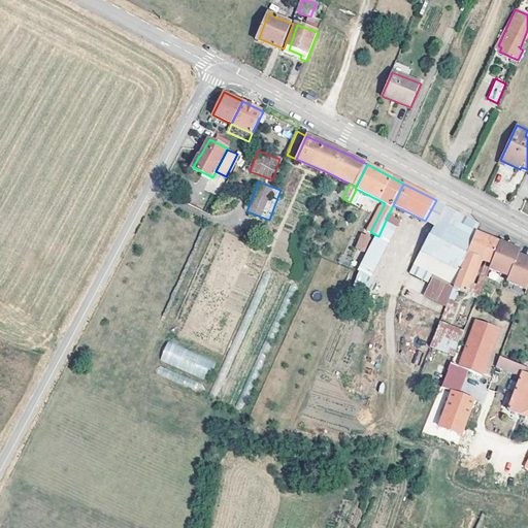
[(326,190),(322,198),(333,204),(337,196),(326,190)]
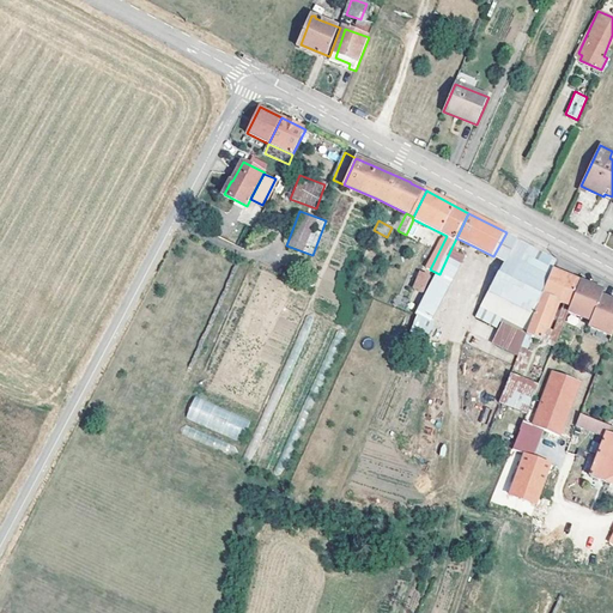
[(410,228),(406,235),(419,242),(423,236),(410,228)]
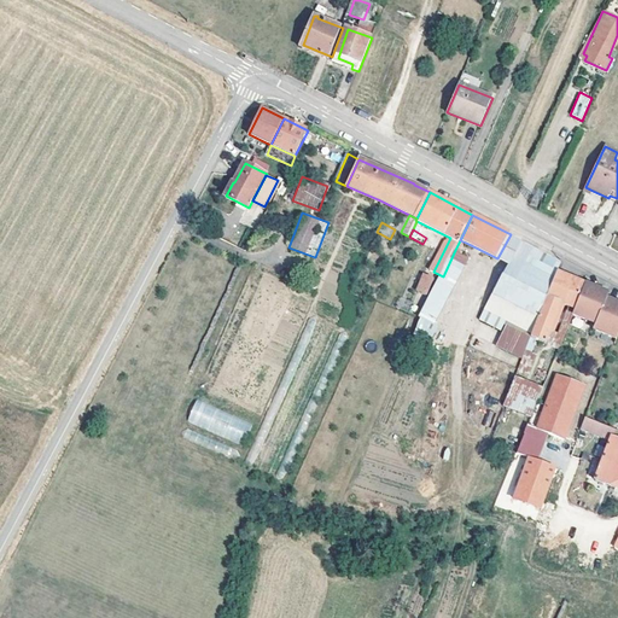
[(511,234),(497,258),(509,266),(523,242),(511,234)]
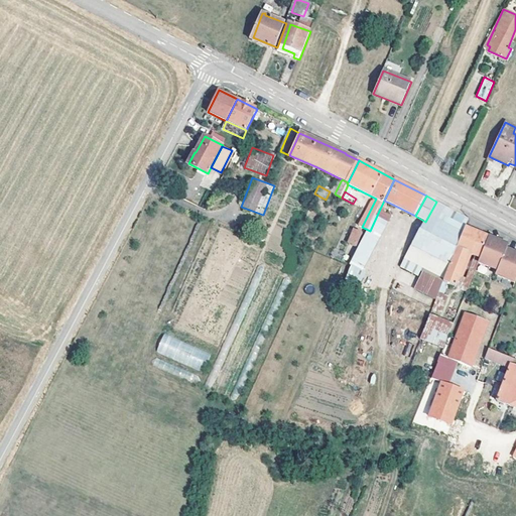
[(384,201),(380,209),(388,213),(389,209),(386,207),(389,203),(384,201)]
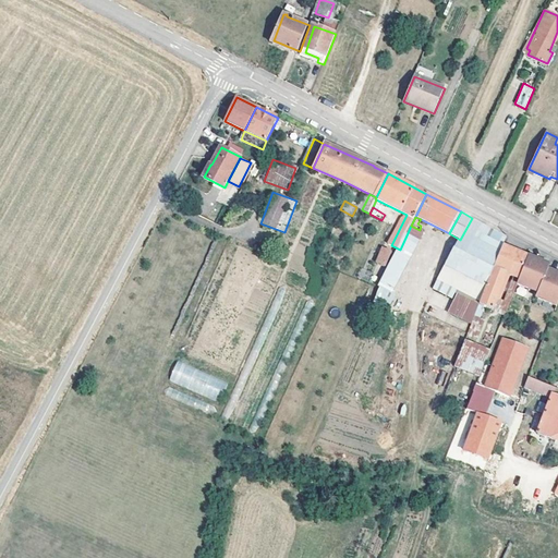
[(481,301),(502,245),(507,237),(472,218),(460,240),(440,279),(481,301)]
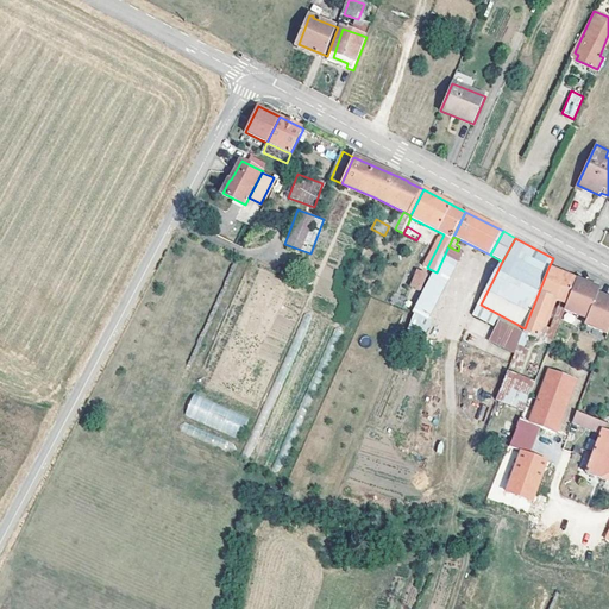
[(437,272),(433,280),(447,288),(464,253),(458,251),(449,246),(437,272)]
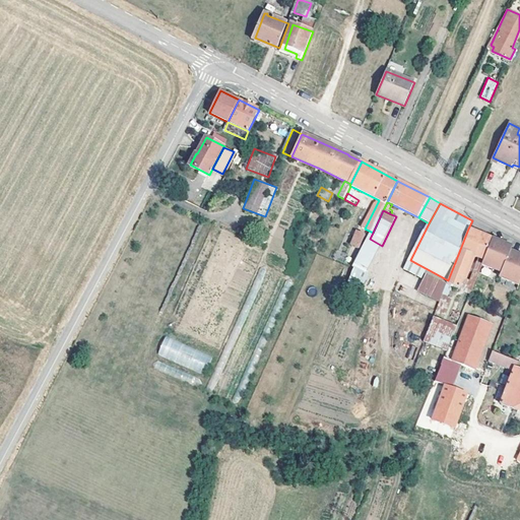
[(355,229),(349,244),(360,249),(366,233),(355,229)]
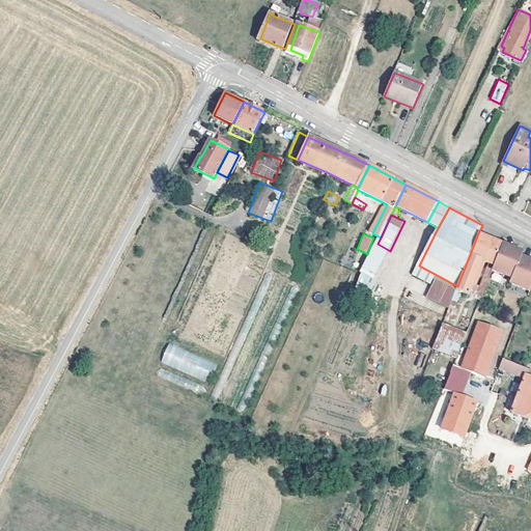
[(485,262),(494,266),(503,244),(478,233),(457,286),(455,290),(468,296),(472,284),(476,286),(485,262)]
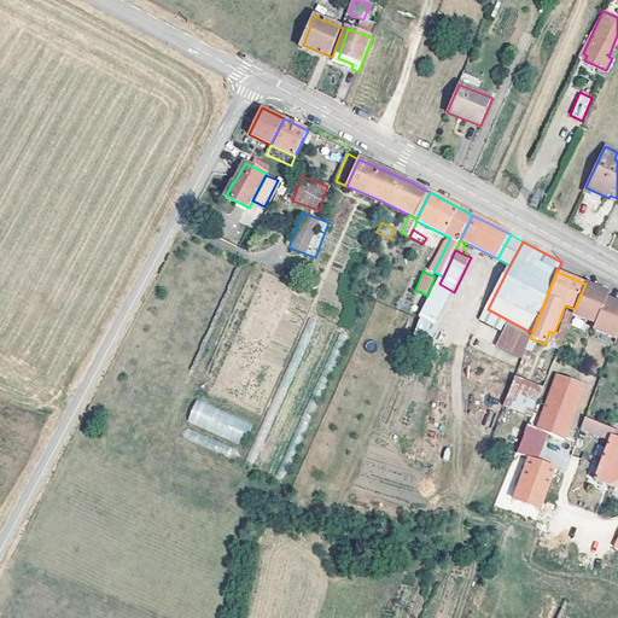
[(436,332),(454,292),(439,284),(417,334),(436,344),(441,334),(436,332)]
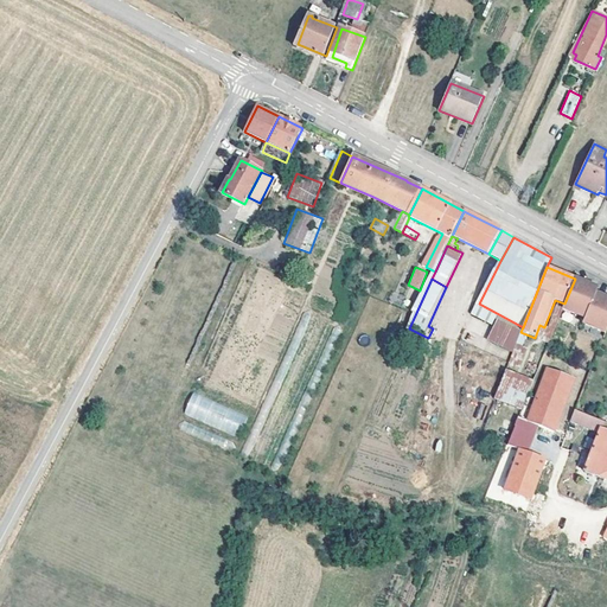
[(581,281),(575,279),(564,304),(563,308),(580,315),(583,314),(587,315),(583,324),(600,331),(604,328),(606,330),(606,301),(602,300),(602,296),(595,294),(598,288),(588,285),(586,286),(582,285),(581,281)]
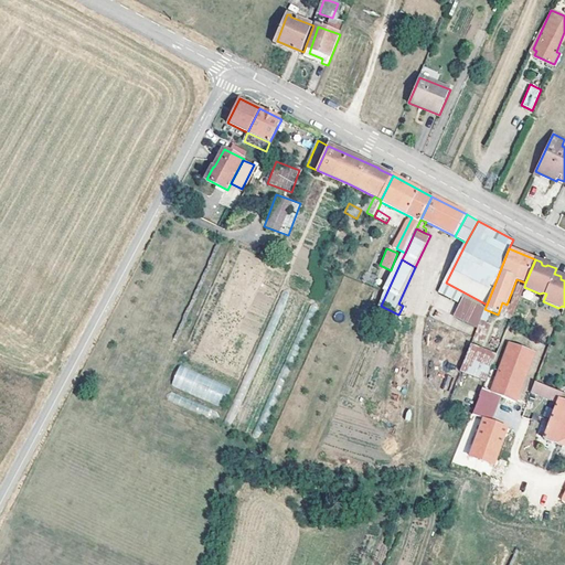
[(451,317),(475,327),(484,306),(461,295),(451,317)]
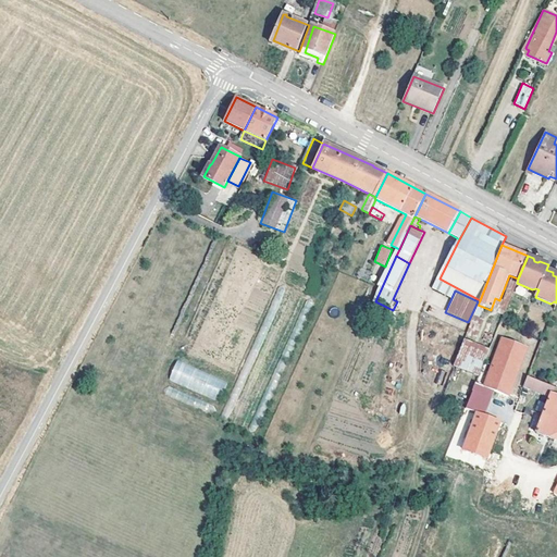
[(495,312),(499,300),(495,298),(491,310),(495,312)]
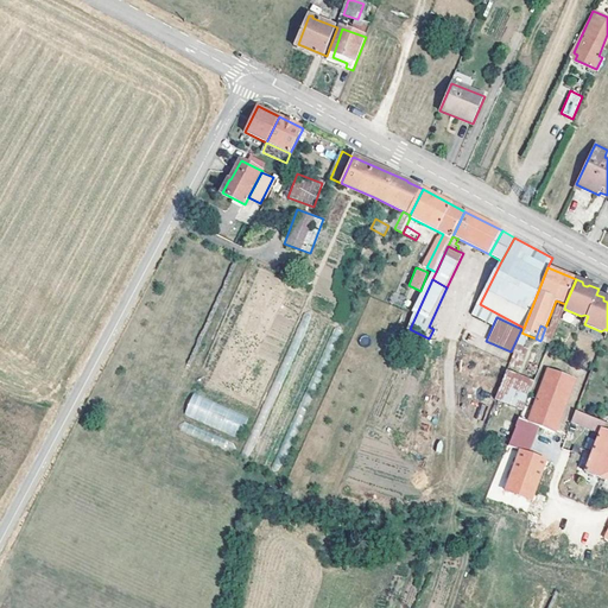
[(533,348),(524,371),(537,377),(545,353),(533,348)]
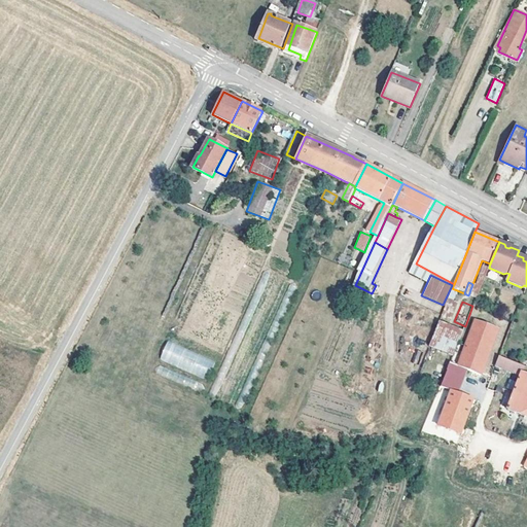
[(453,313),(444,309),(442,316),(450,319),(453,313)]
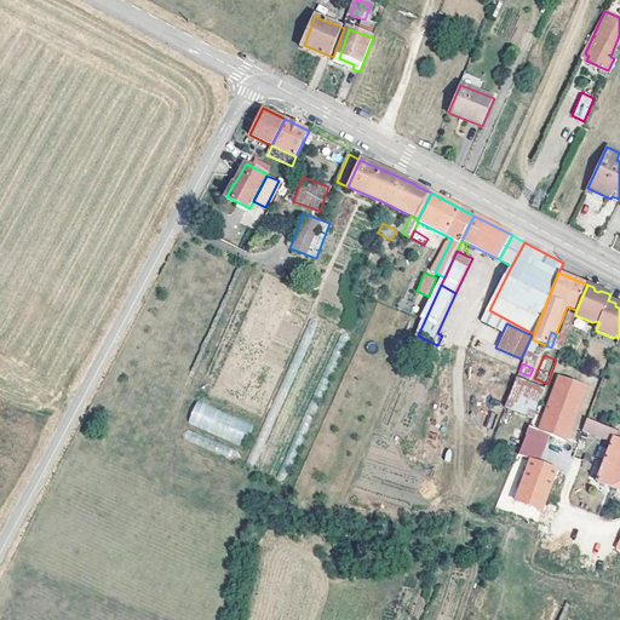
[(538,407),(544,391),(516,379),(505,408),(533,419),(538,407)]
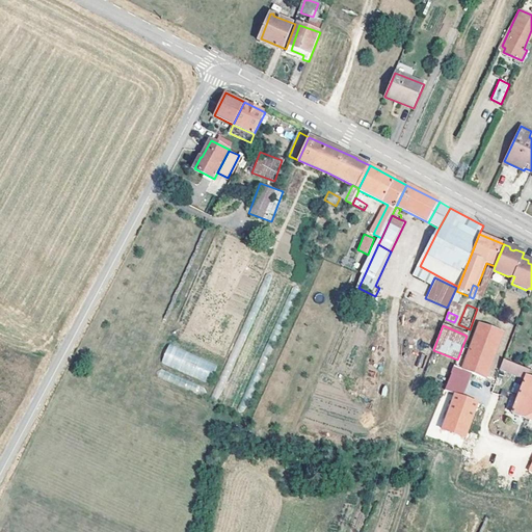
[(485,333),(476,328),(469,347),(478,351),(485,333)]
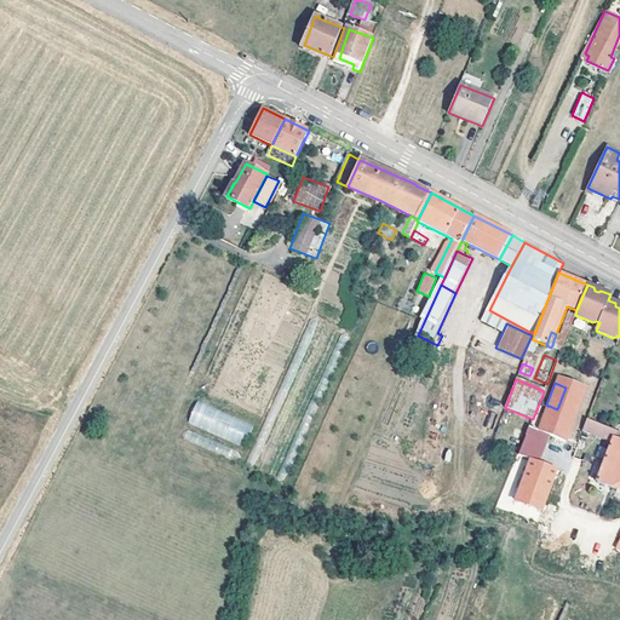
[(196,401),(188,424),(242,446),(251,424),(196,401)]
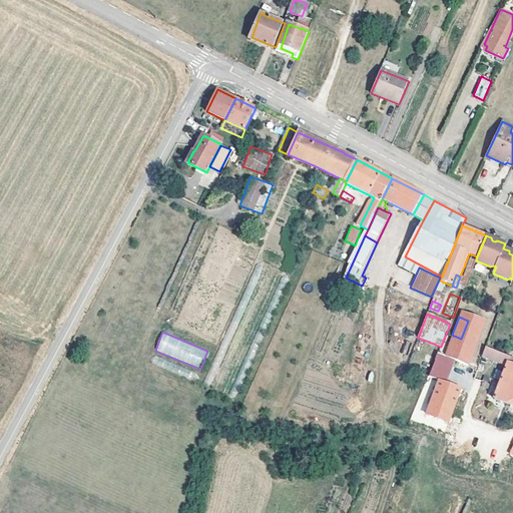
[(483,355),(507,365),(497,392),(494,390),(493,394),(495,395),(494,399),(512,406),(512,357),(486,347),(483,355)]
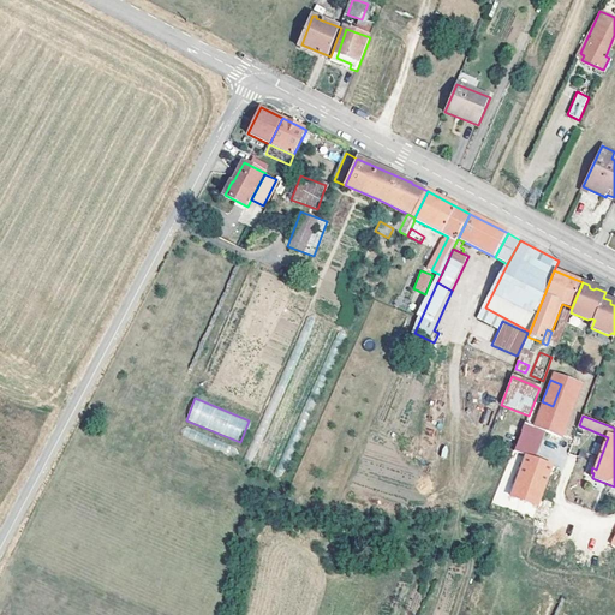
[(524,453),(511,496),(539,506),(554,463),(536,457),(545,430),(524,423),(514,451),(524,453)]
